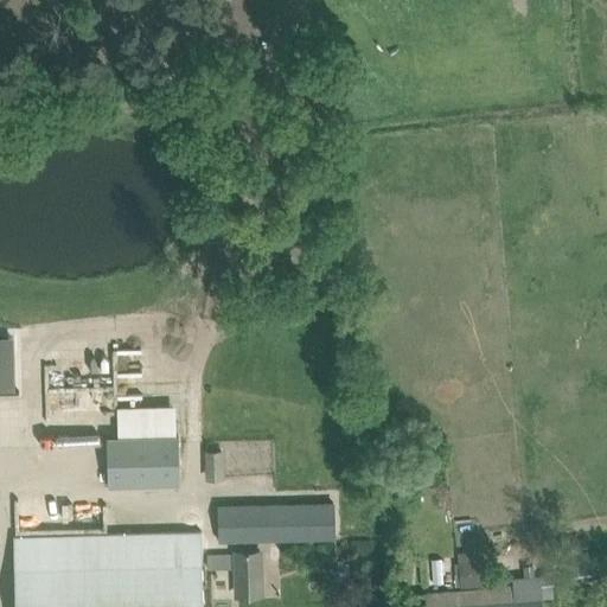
[(0,393),(19,393),(19,391),(14,391),(13,338),(0,338),(0,393)]
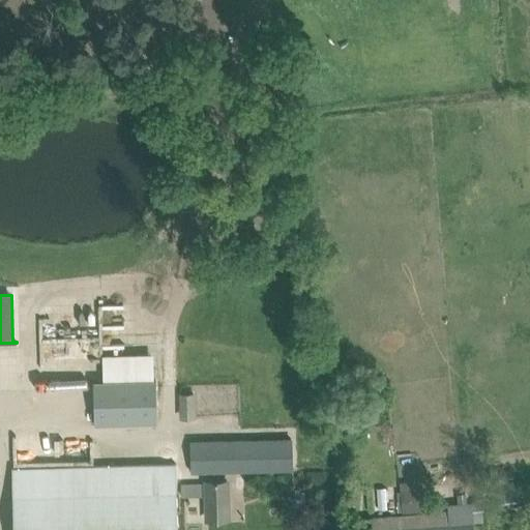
[(52,363),(117,360),(116,333),(51,336),(52,363)]
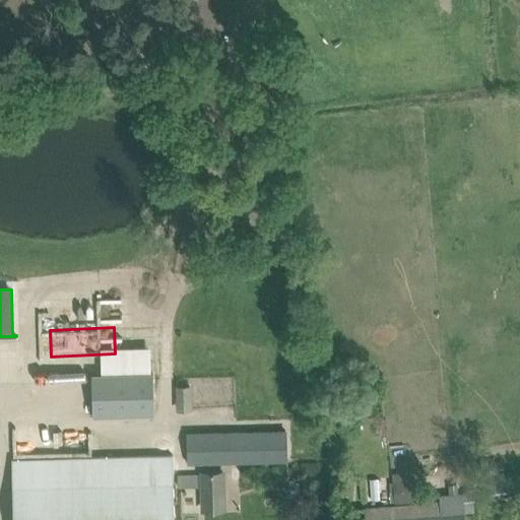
[(152,373),(91,374),(93,415),(154,413),(152,373)]
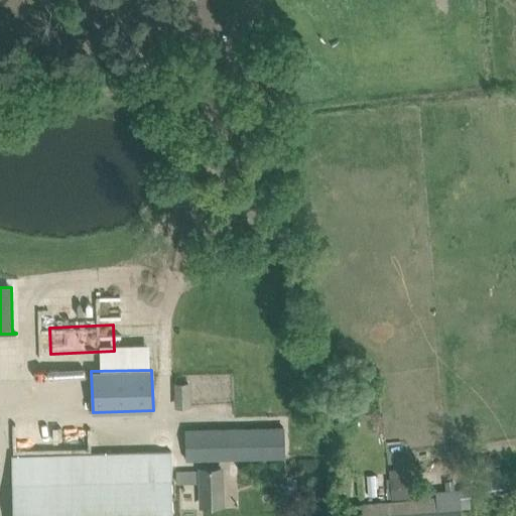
[(173,381),(174,404),(190,404),(189,380),(173,381)]
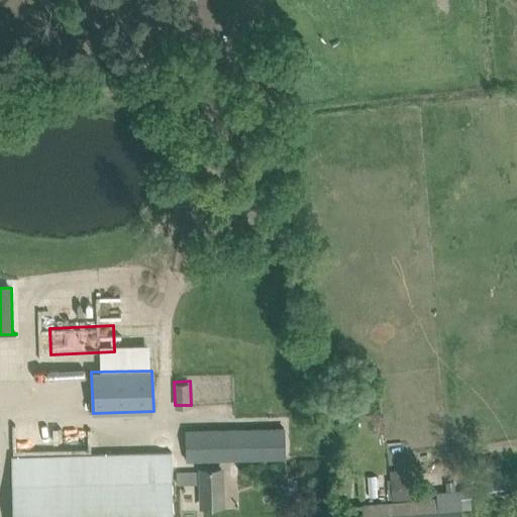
[(187,431),(188,459),(286,457),(285,428),(187,431)]
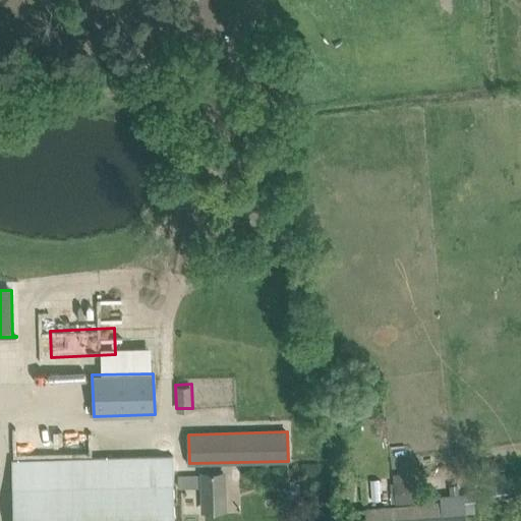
[(12,459),(13,520),(175,520),(174,456),(12,459)]
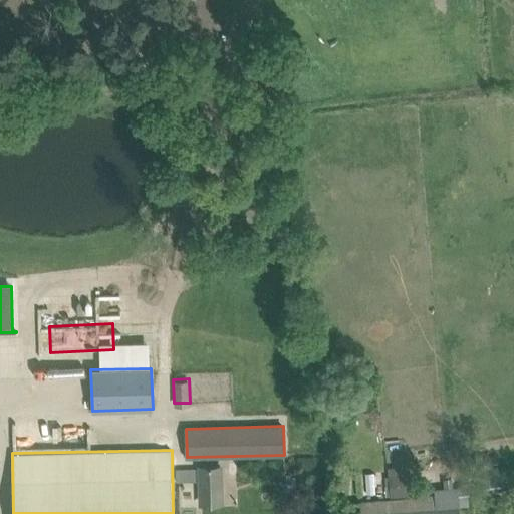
[(202,490),(220,490),(220,465),(202,465),(202,490)]
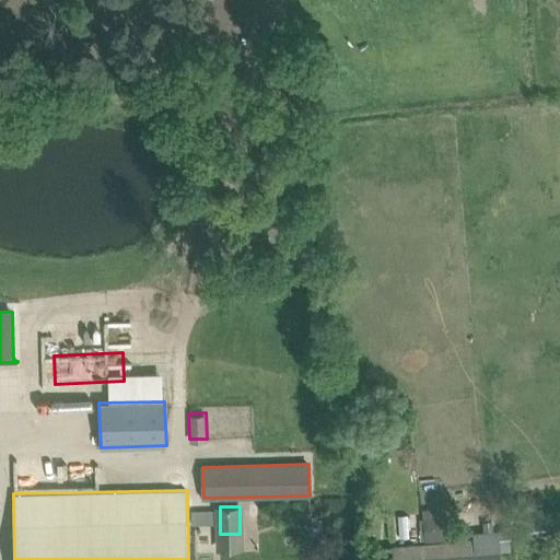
[(213,510),(191,511),(191,524),(213,524),(213,510)]
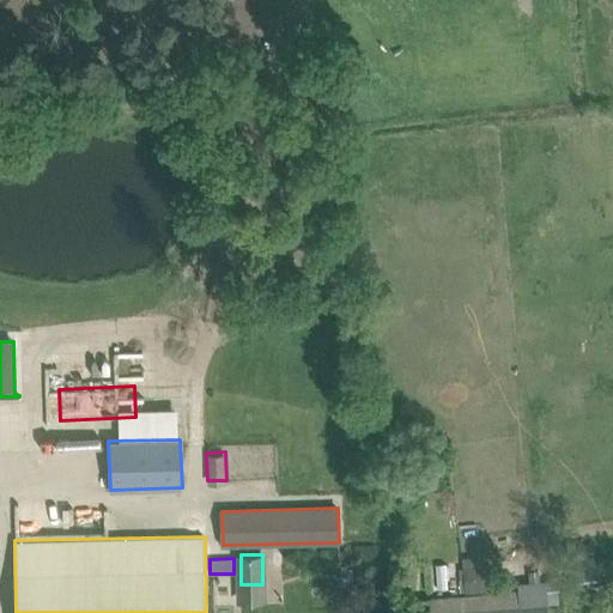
[(474,566),(463,568),(466,592),(489,589),(491,589),(489,565),(474,566)]
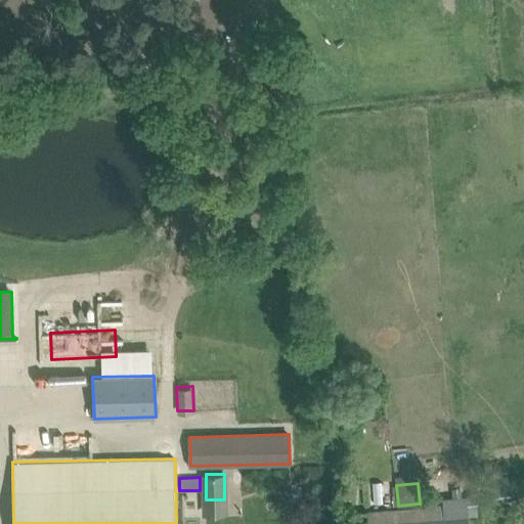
[(368,523),(468,523),(467,503),(368,512),(368,523)]
